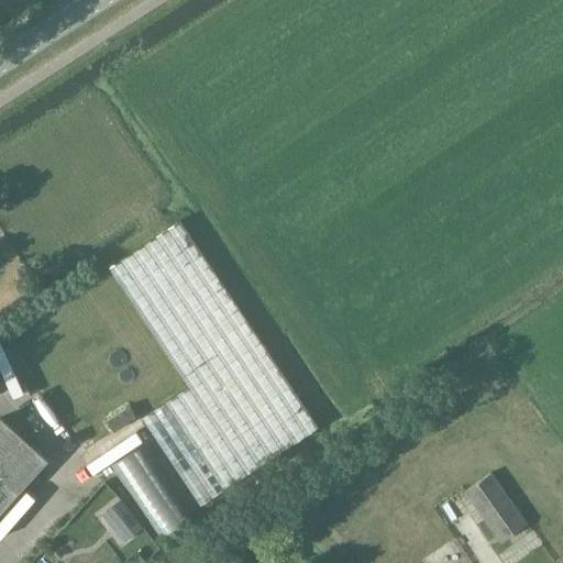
[(190,388),(141,418),(200,504),(317,427),(317,426),(179,219),(108,267),(190,388)]
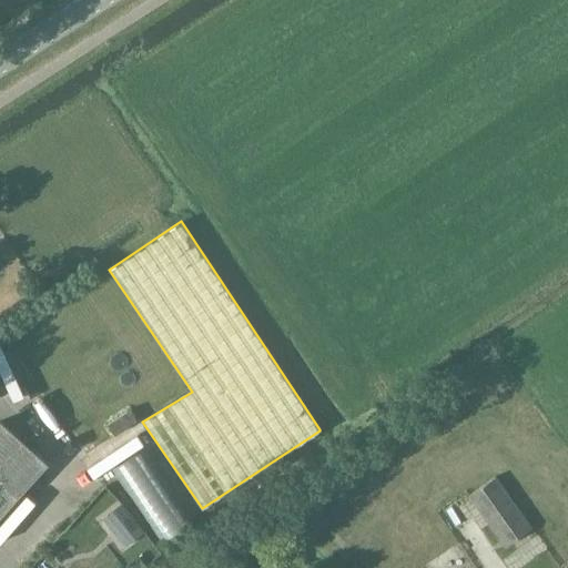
[(115,429),(135,415),(129,405),(108,419),(115,429)]
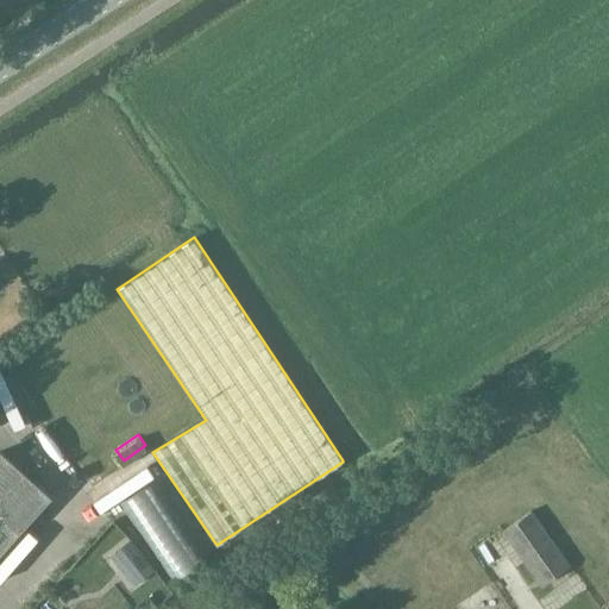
[(0,554),(51,498),(0,453),(0,452),(0,554)]
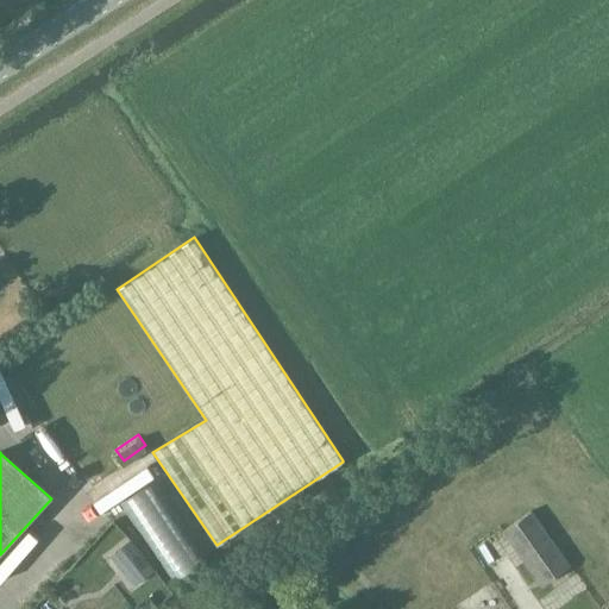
[(188,556),(177,535),(165,541),(148,508),(137,513),(165,567),(188,556)]
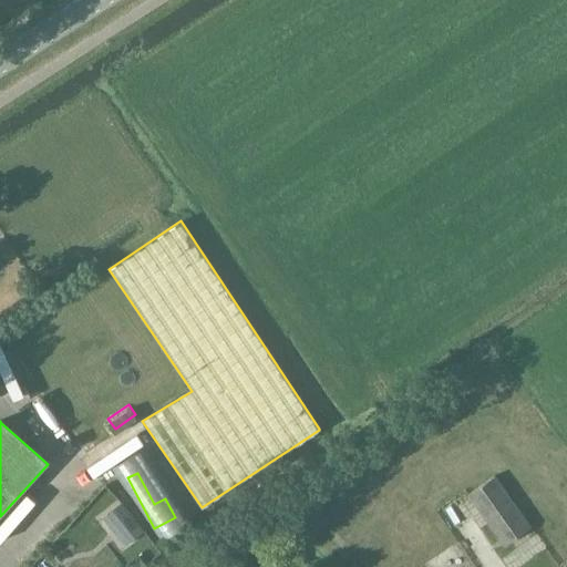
[(495,476),(467,495),(504,546),(531,527),(495,476)]
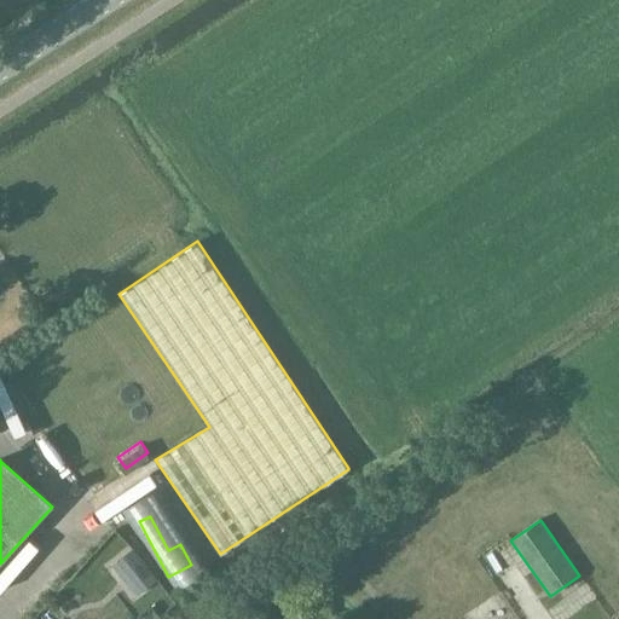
[(133,548),(113,565),(137,595),(157,579),(133,548)]
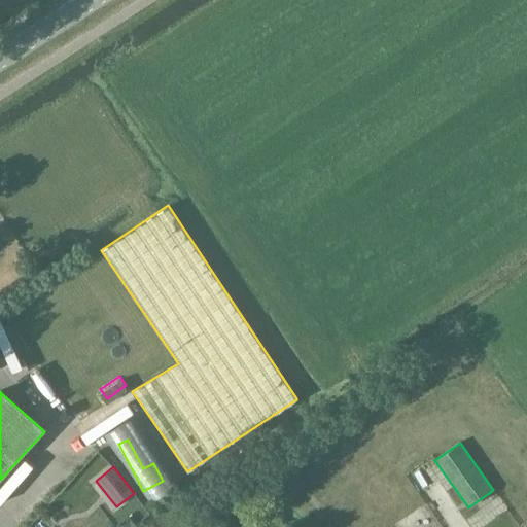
[(430,504),(395,526),(431,526),(441,521),(430,504)]
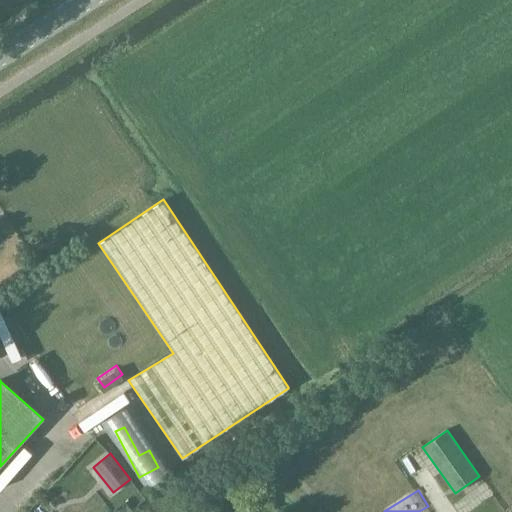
[(131,511),(124,503),(114,511),(131,511)]
